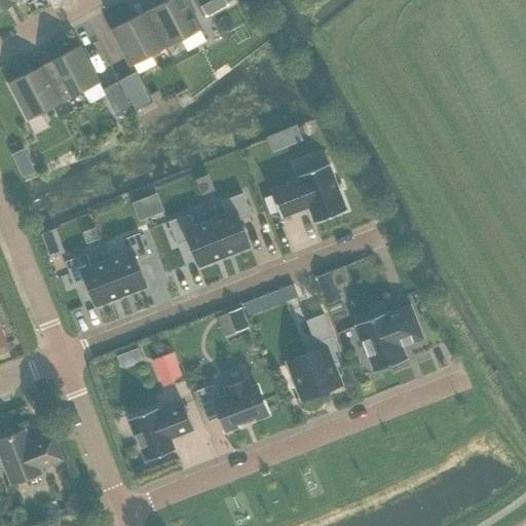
[(0,0),(0,9),(14,2),(12,0),(0,0)]
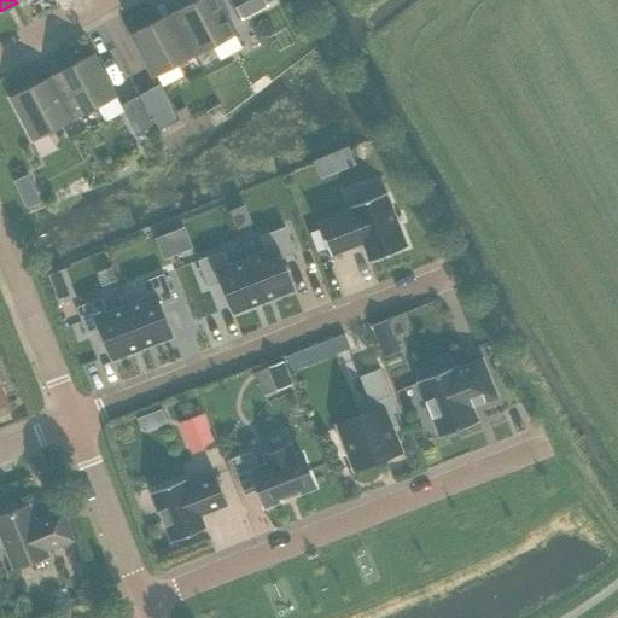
[(192,0),(172,12),(194,54),(237,31),(219,0),(192,0)]
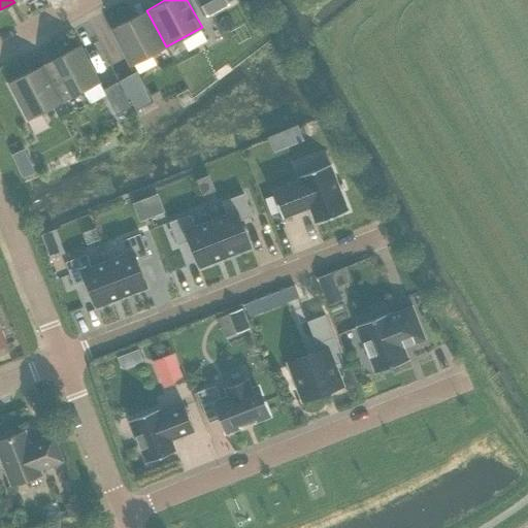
[(226,0),(198,0),(206,14),(228,3),(226,0)]
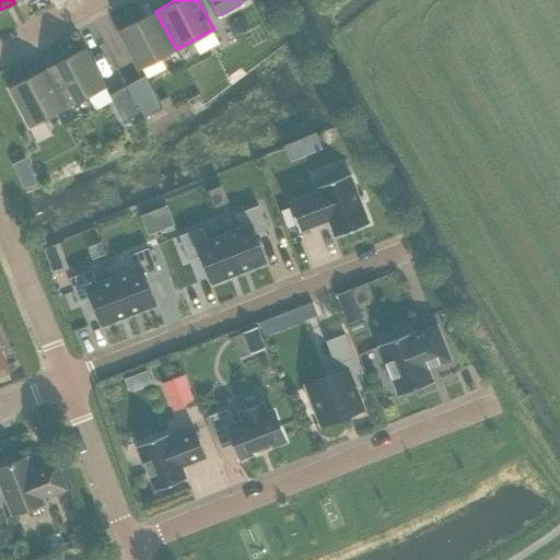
[(138,70),(176,49),(155,11),(117,32),(138,70)]
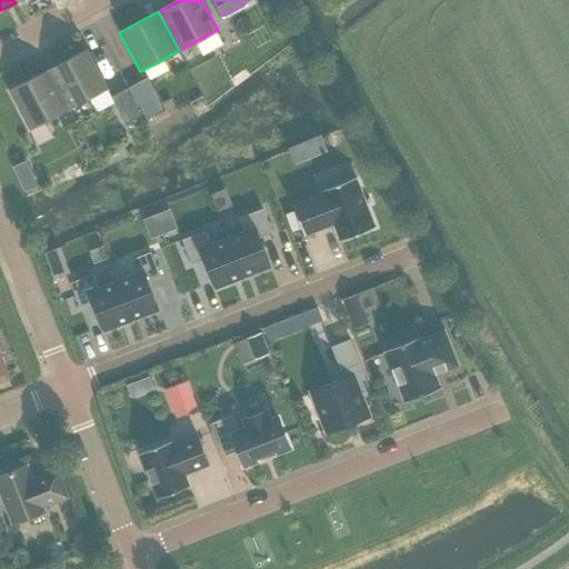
[(47,70),(68,110),(108,89),(87,49),(47,70)]
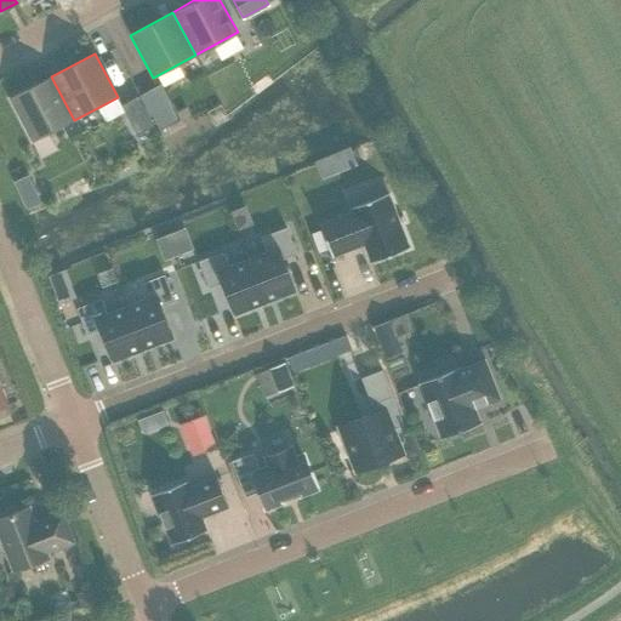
[(74,120),(51,77),(10,98),(32,142),(74,120)]
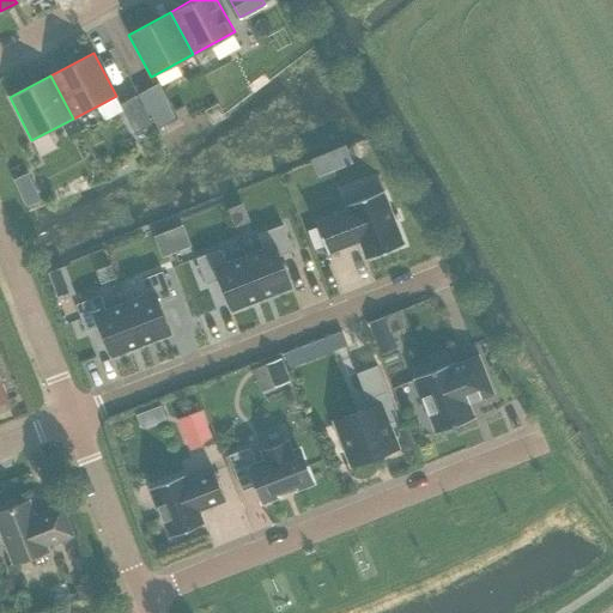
[(155,85),(139,93),(158,128),(174,120),(155,85)]
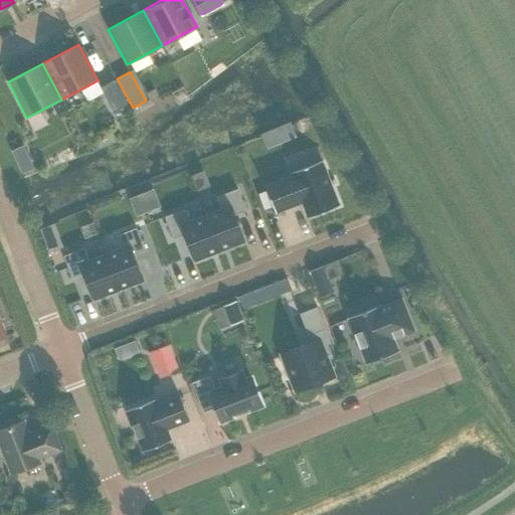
[(116,84),(105,91),(116,112),(127,106),(116,84)]
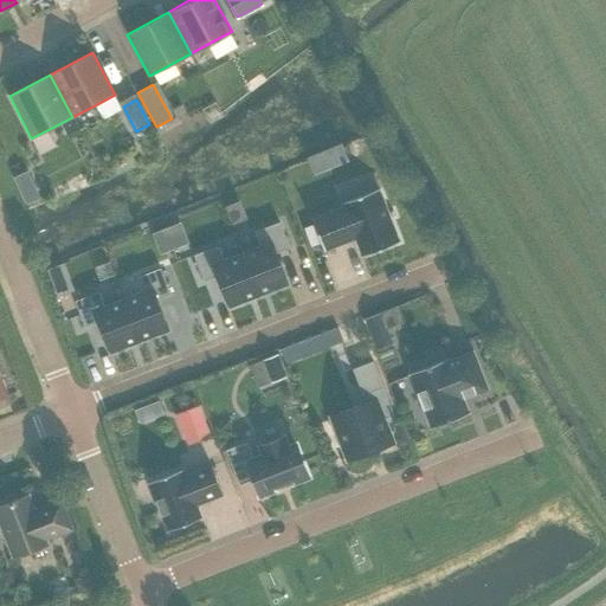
[(17,191),(23,204),(36,198),(31,185),(17,191)]
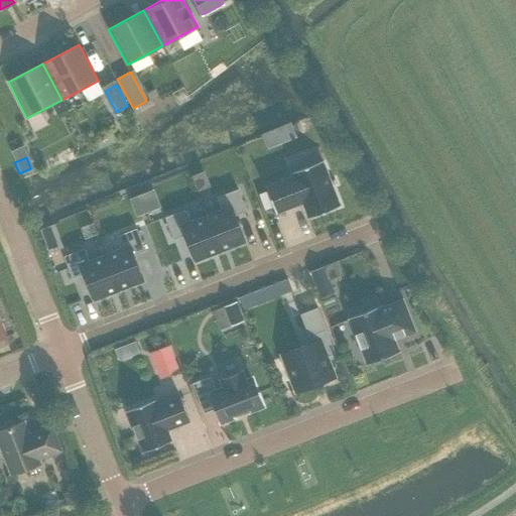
[(341,203),(323,157),(291,170),(292,173),(266,184),(277,211),(303,200),(309,215),(341,203)]
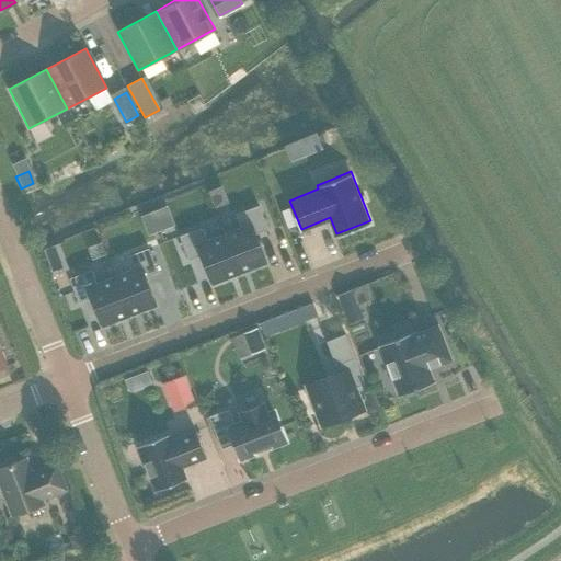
[(241,227),(225,233),(240,272),(266,262),(255,232),(267,228),(259,204),(236,213),(241,227)]
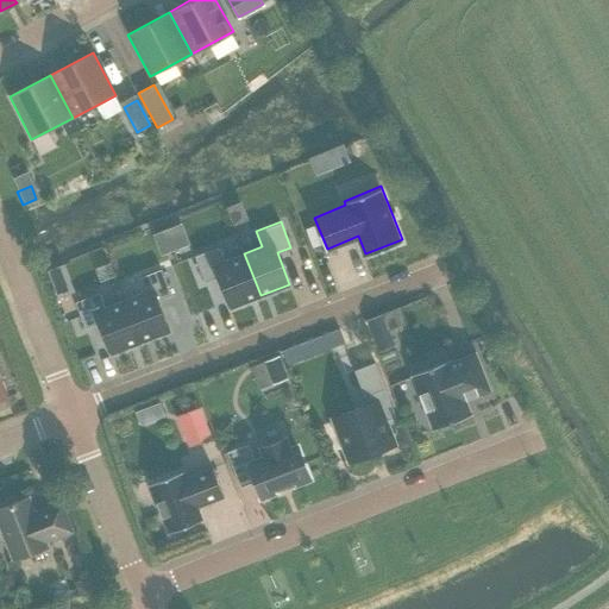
[(219,245),(195,255),(205,281),(219,275),(231,307),(261,295),(244,253),(225,261),(219,245)]
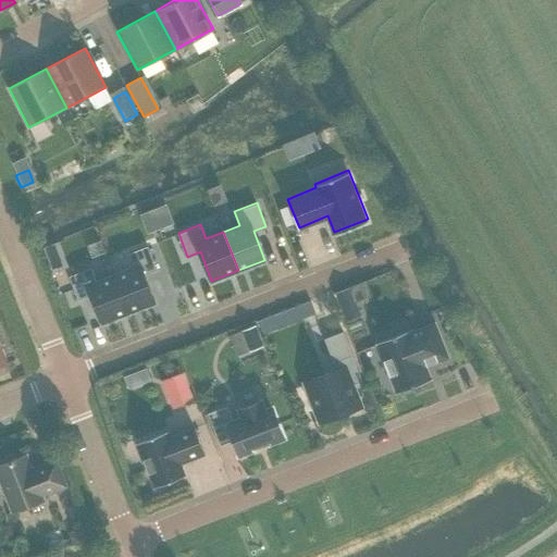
[(131,268),(113,274),(128,313),(156,302),(144,273),(157,269),(148,245),(125,254),(131,268)]
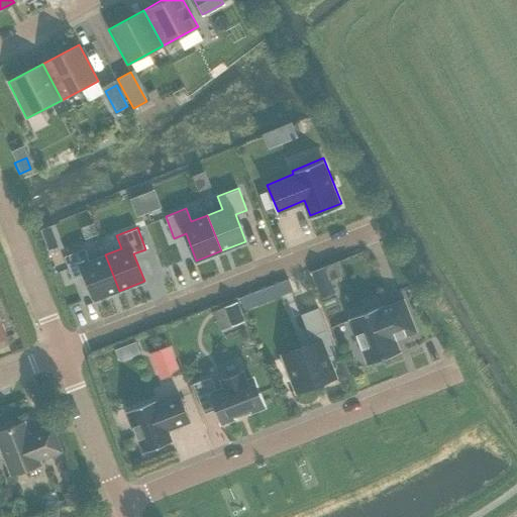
[(85,247),(64,255),(73,278),(84,273),(95,300),(119,291),(105,254),(90,261),(85,247)]
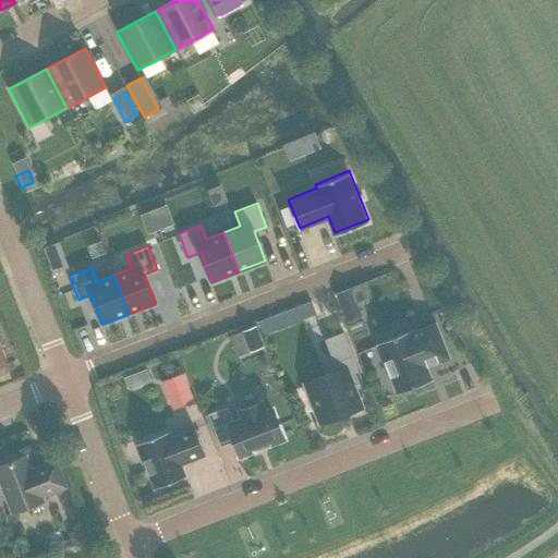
[(350,288),(336,293),(347,322),(362,316),(356,303),(373,296),(366,281),(350,288)]
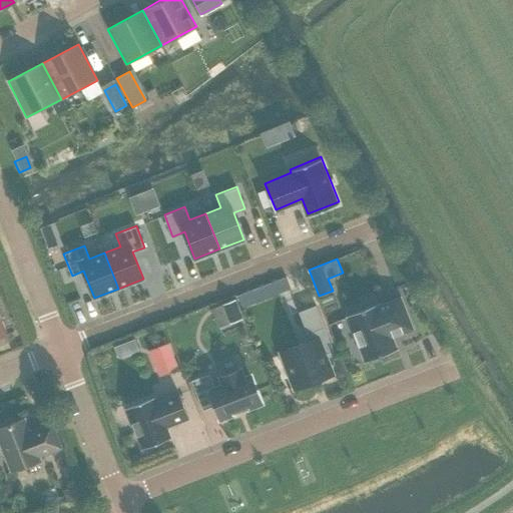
[(286,277),(253,290),(259,302),(291,289),(286,277)]
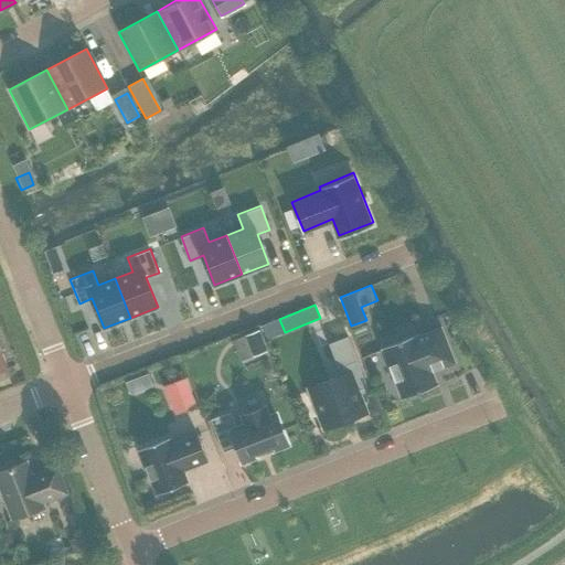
[(417,333),(382,348),(402,398),(437,385),(433,372),(455,363),(440,327),(418,336),(417,333)]
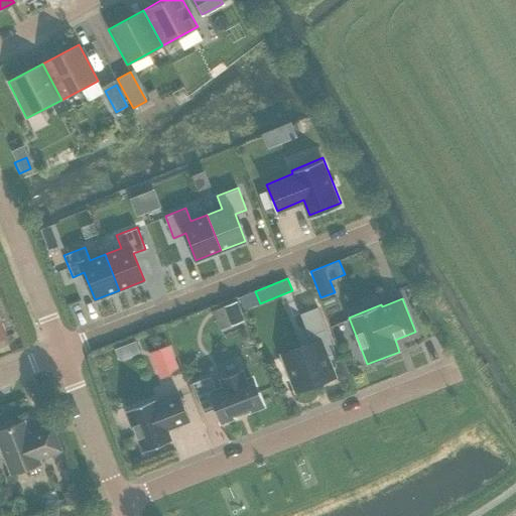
[(237,301),(224,306),(232,325),(244,319),(237,301)]
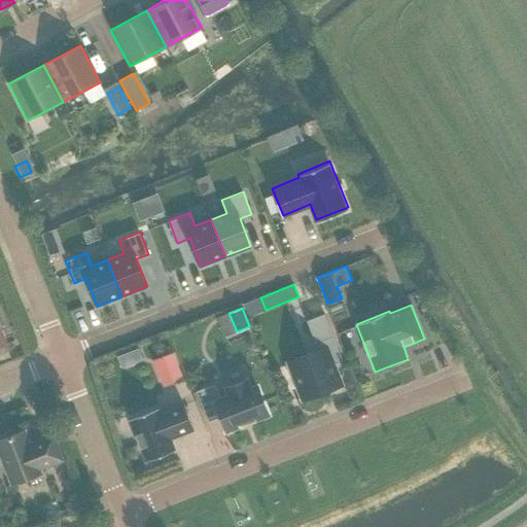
[(324,314),(306,320),(318,350),(286,362),(302,401),(343,385),(335,364),(343,361),(324,314)]
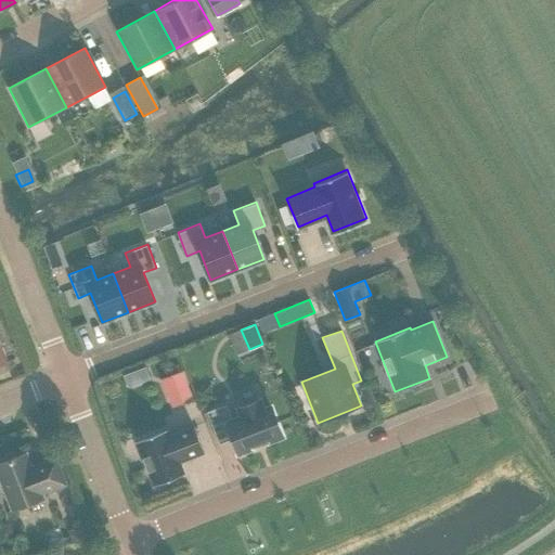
[(182,371),(162,379),(172,408),(194,400),(182,371)]
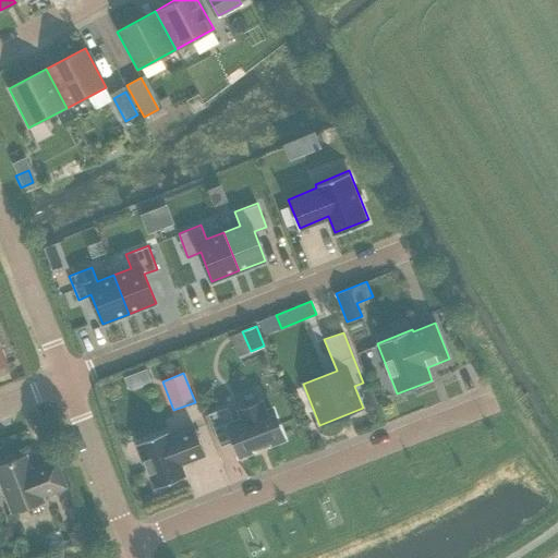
[(264,413),(261,403),(240,411),(242,416),(232,421),(227,407),(207,414),(220,447),(233,441),(239,456),(283,438),(273,410),(264,413)]
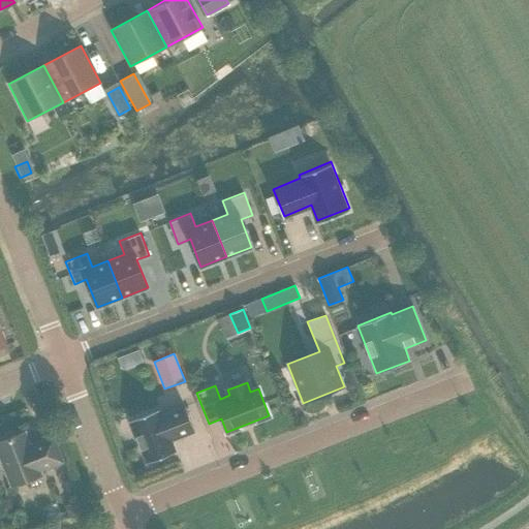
[(194,432),(184,406),(161,415),(159,409),(129,421),(146,464),(176,453),(170,440),(194,432)]
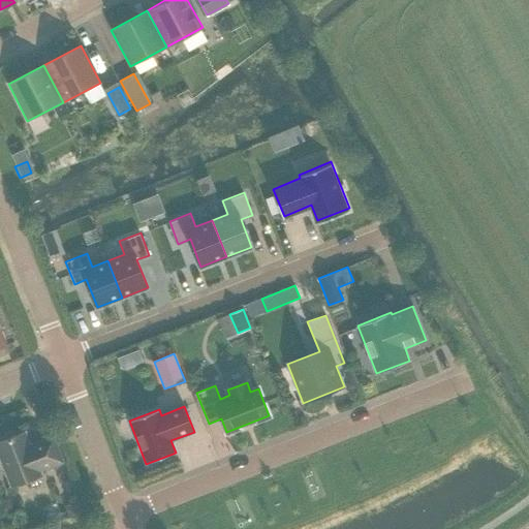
[(42,475),(40,471),(64,463),(54,436),(37,442),(39,446),(32,448),(26,432),(0,441),(0,466),(1,468),(5,470),(11,487),(42,475)]
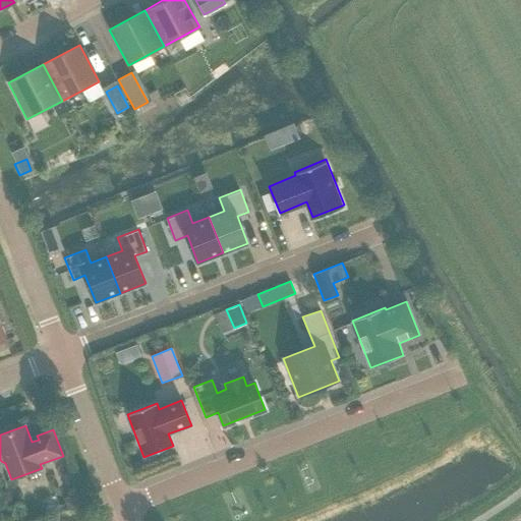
[(82,504),(77,491),(63,498),(67,509),(82,504)]
